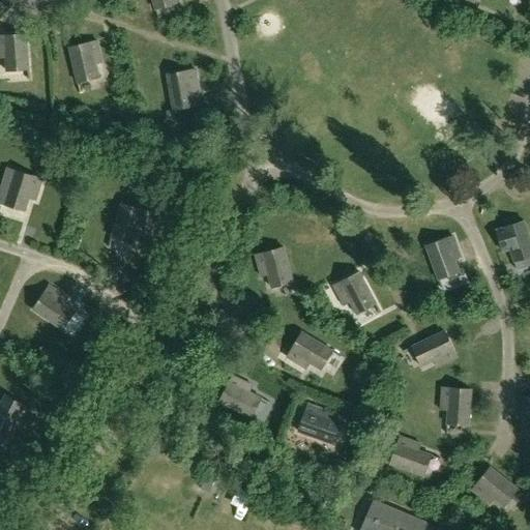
[(175,0),(152,0),(155,9),(176,3),(175,0)]
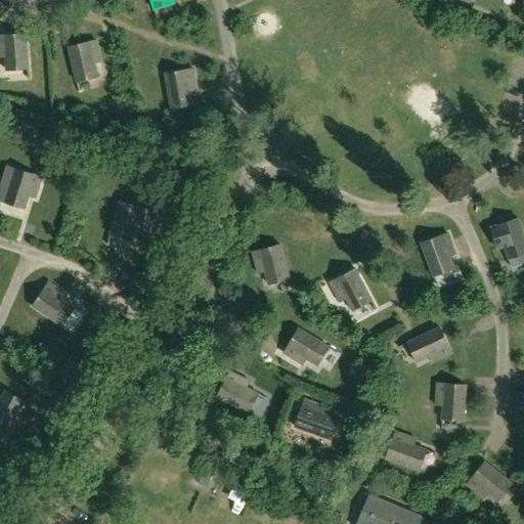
[(6,71),(28,69),(26,34),(0,36),(0,56),(5,56),(6,71)]
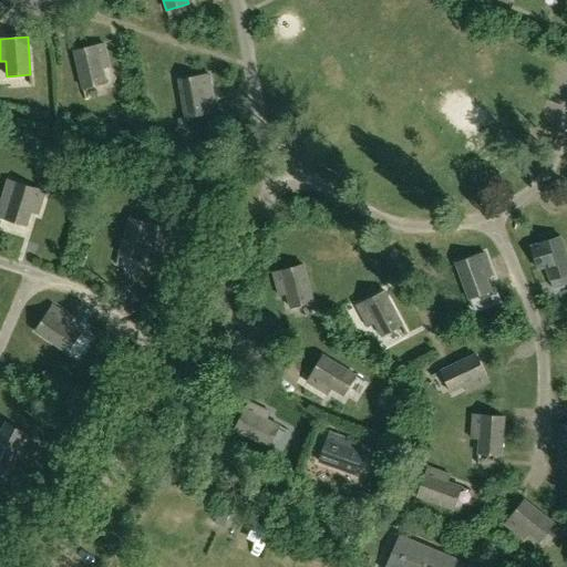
[(102,68),(110,66),(104,44),(74,52),(83,89),(105,83),(102,68)]
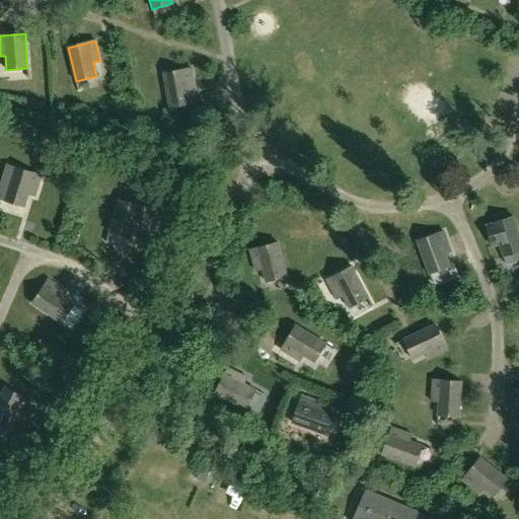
[(188,90),(195,89),(192,69),(163,74),(169,107),(191,103),(188,90)]
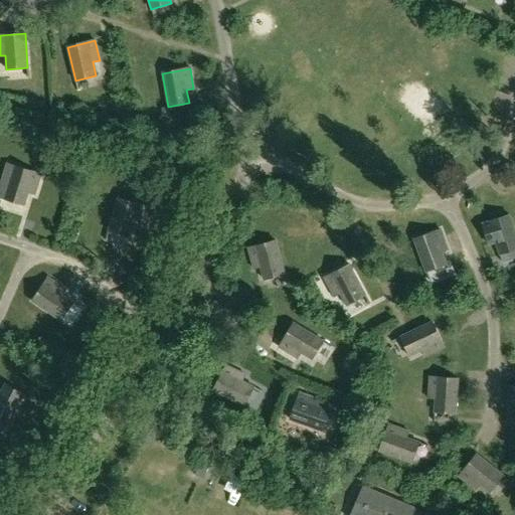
[(35,193),(40,175),(14,166),(4,199),(24,205),(28,191),(35,193)]
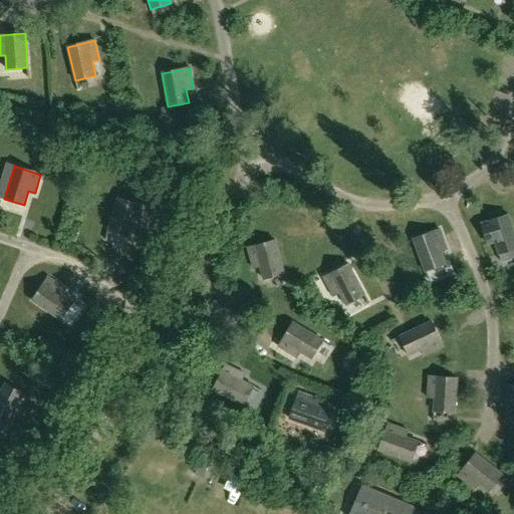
[(139,226),(145,206),(117,198),(107,231),(129,237),(133,224),(139,226)]
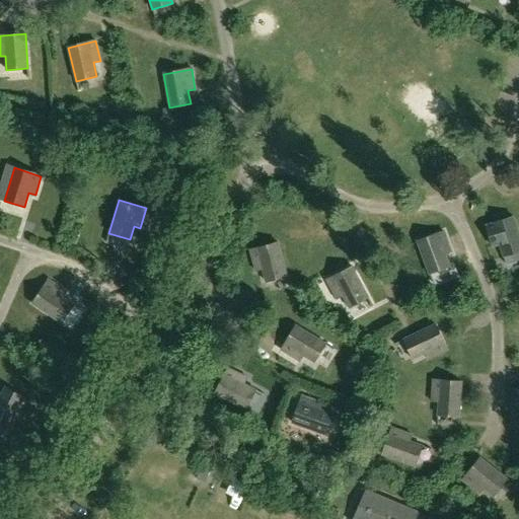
[(518,235),(513,217),(486,226),(479,228),(486,247),(499,243),(503,256),(518,250),(518,235)]
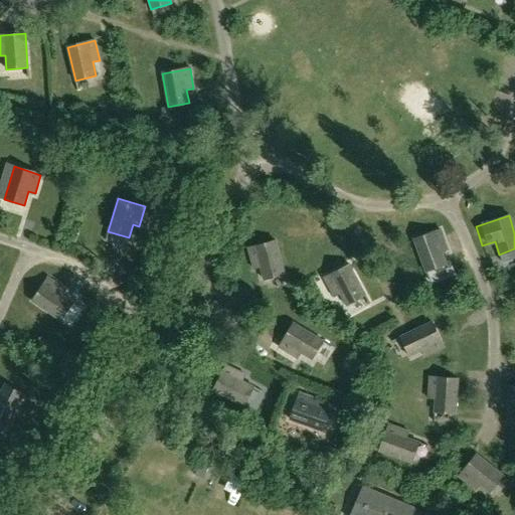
[(441,251),(447,248),(441,229),(413,239),(425,272),(446,265),(441,251)]
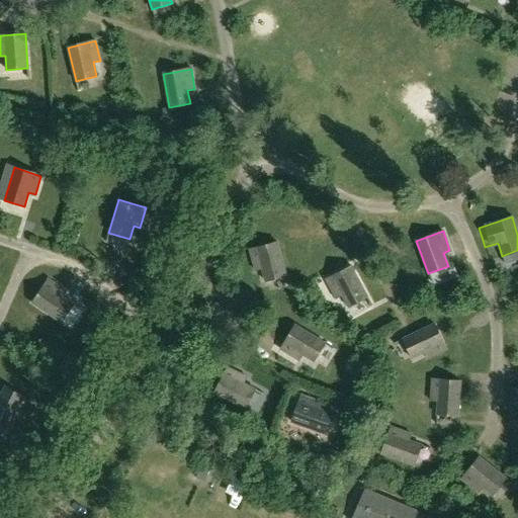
[(265,281),(286,275),(277,243),(250,250),(255,269),(261,267),(265,281)]
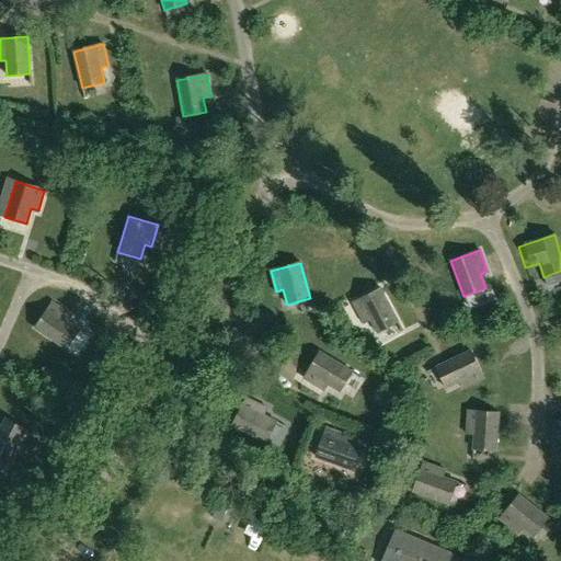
[(377,332),(398,321),(380,288),(353,304),(364,322),(369,319),(377,332)]
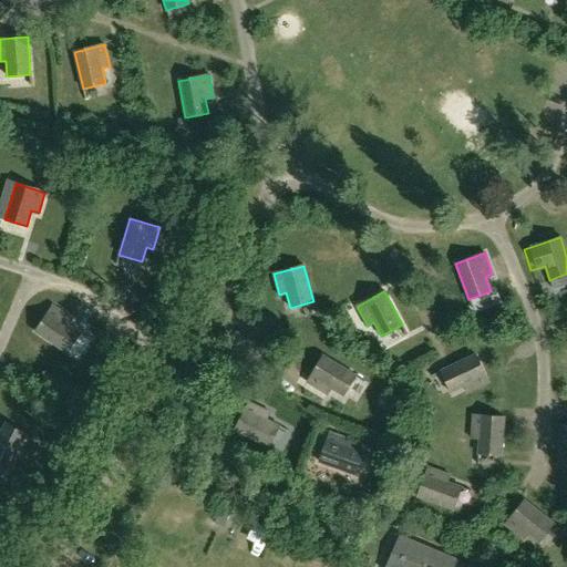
[(66,353),(80,333),(66,325),(71,319),(52,306),(35,332),(66,353)]
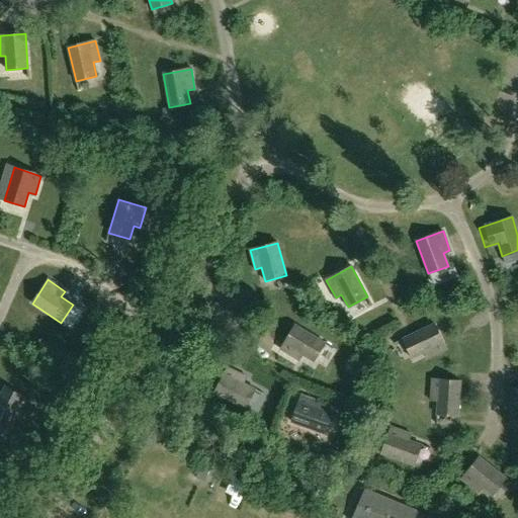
[(428,358),(446,349),(434,324),(403,339),(412,358),(425,352),(428,358)]
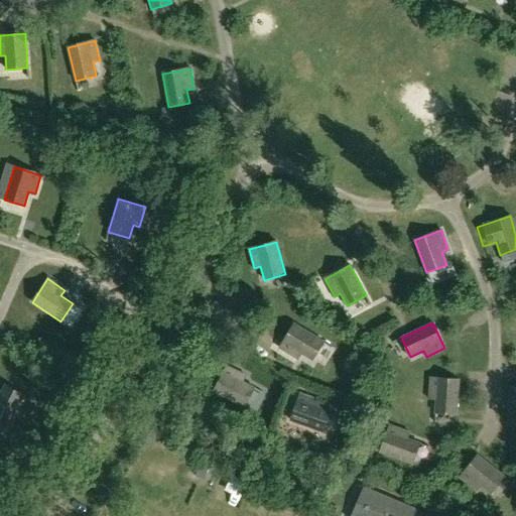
[(312,360),(324,342),(294,325),(279,349),(296,359),(300,353),(312,360)]
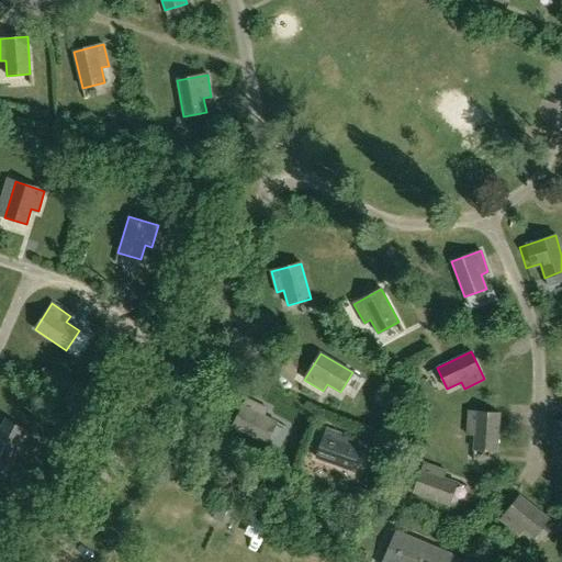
[(266,444),(277,423),(262,416),(266,408),(246,398),(233,426),(266,444)]
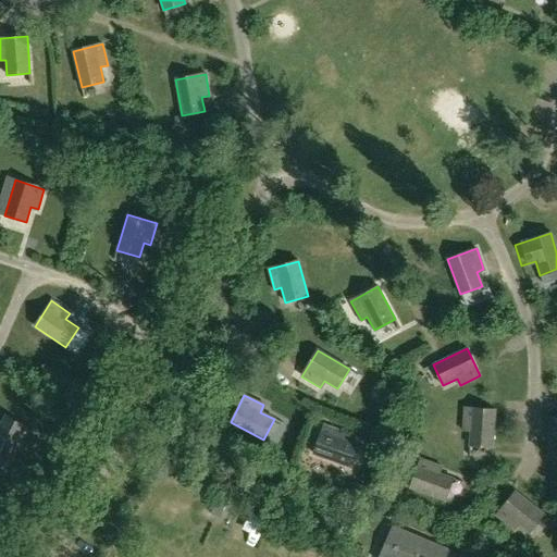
[(493,447),(495,410),(465,408),(463,430),(470,430),(470,445),(493,447)]
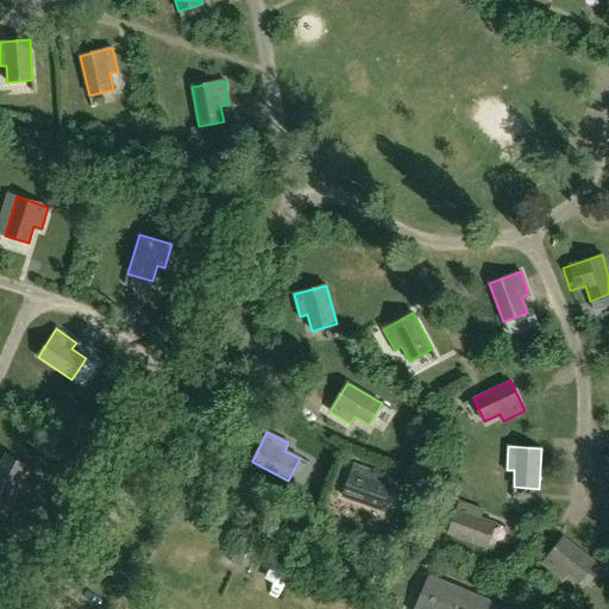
[(24,491),(35,471),(6,454),(0,464),(0,497),(8,502),(17,488),(24,491)]
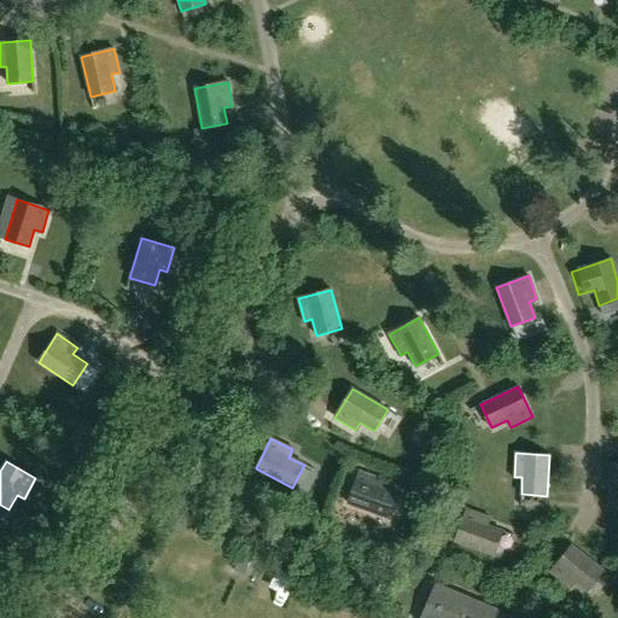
[(617,505),(617,464),(611,462),(607,487),(616,488),(614,505),(617,505)]
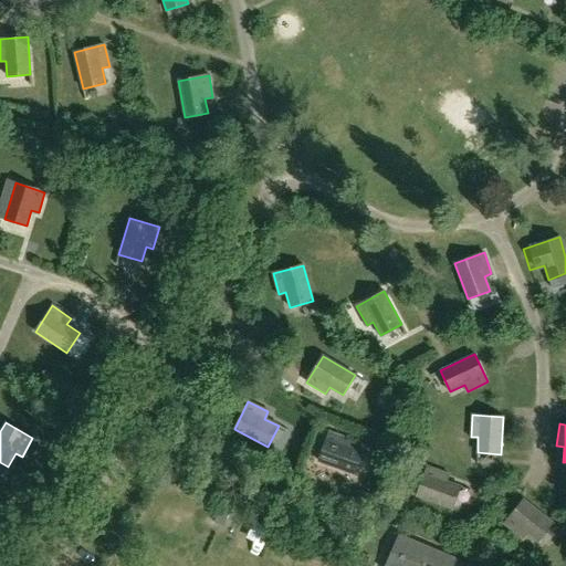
[(354,474),(362,452),(347,447),(349,440),(329,432),(318,461),(354,474)]
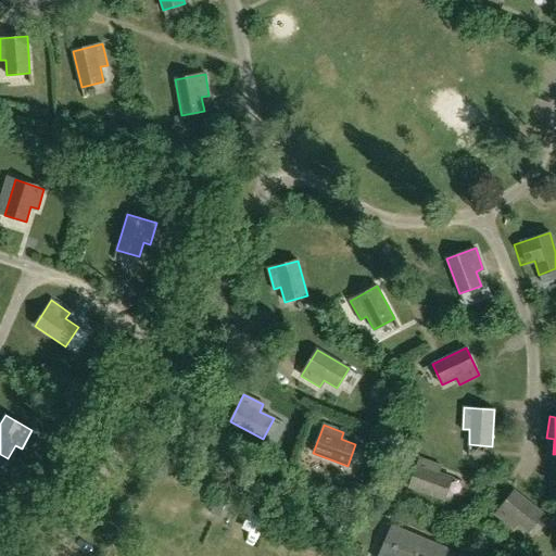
[(444,500),(452,478),(438,472),(440,466),(419,458),(409,488),(444,500)]
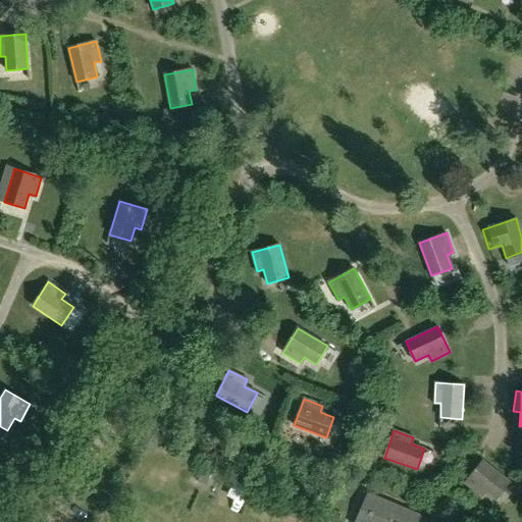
[(497,500),(510,482),(483,461),(465,483),(481,496),(485,490),(497,500)]
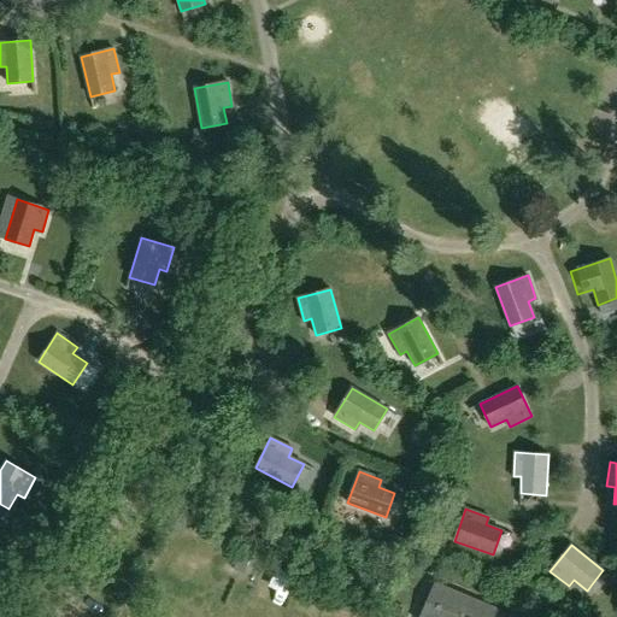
[(282,568),(276,586),(291,592),(298,574),(282,568)]
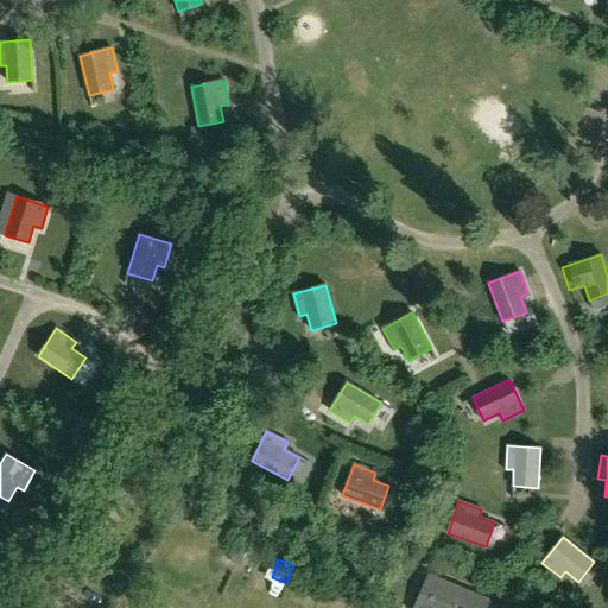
[(507,607),(428,574),(422,587),(419,584),(418,584),(412,597),(413,597),(417,600),(412,607),(507,607)]
